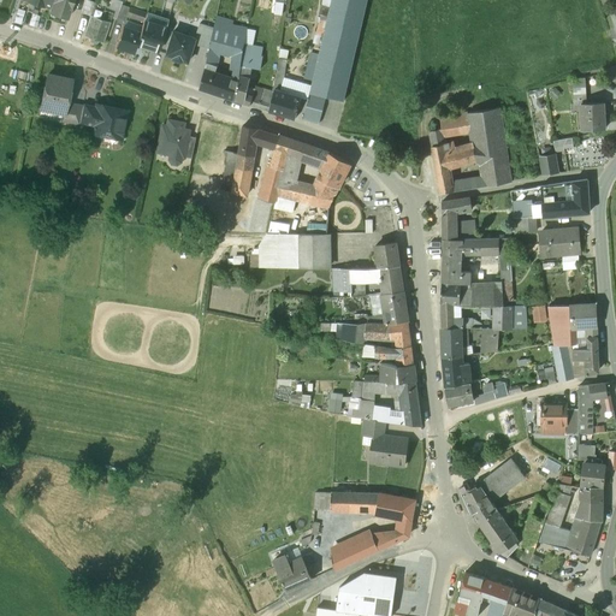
[(73,0),(53,0),(51,9),(51,11),(49,13),(67,19),(73,0)]
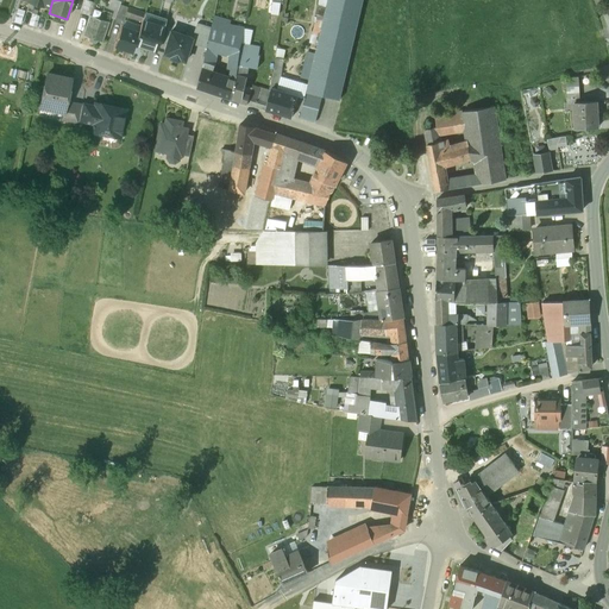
[(85,0),(81,13),(89,17),(94,4),(85,0)]
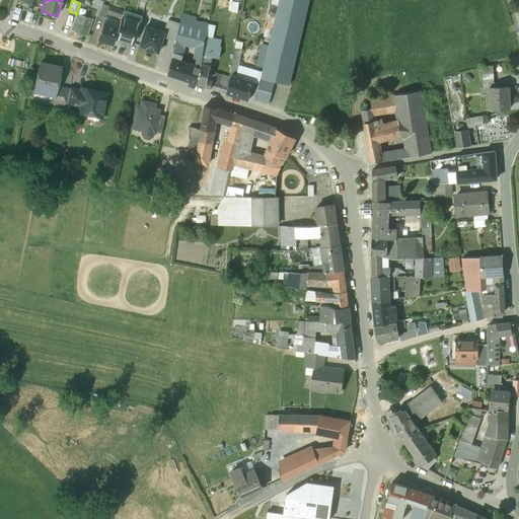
[(233,0),(232,10),(239,11),(240,0),(233,0)]
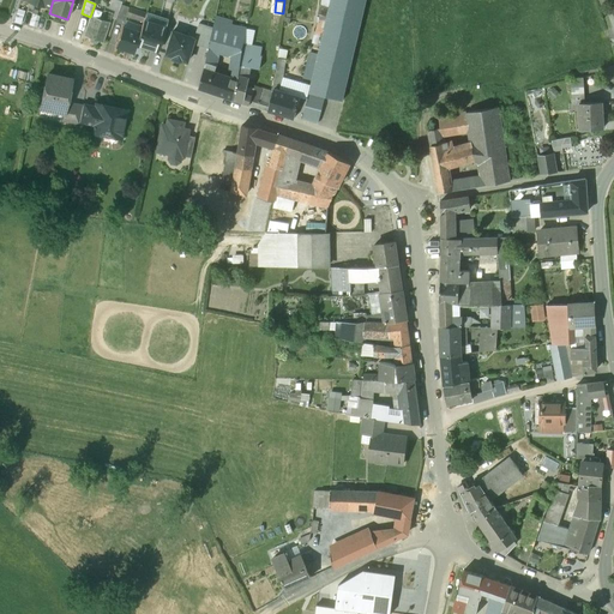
[(311,80),(307,95),(325,98),(342,103),(366,0),(330,0),(325,23),(317,56),(311,80)]
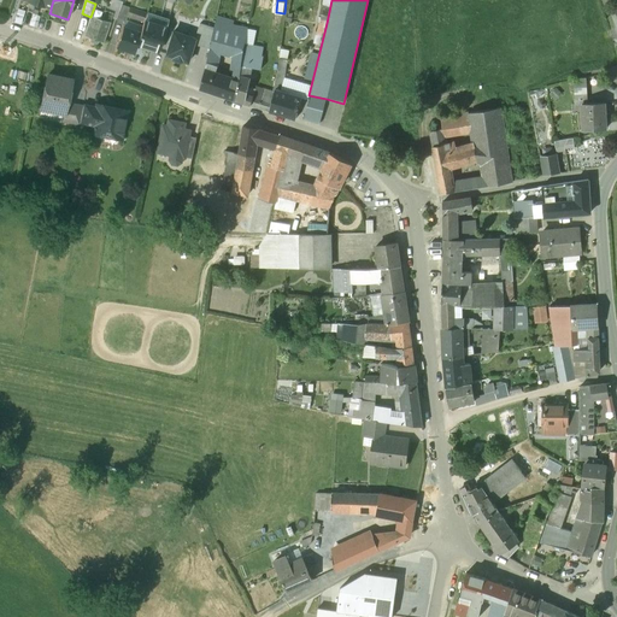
[(90,17),(90,18),(110,24),(113,13),(104,10),(105,6),(95,4),(90,17)]
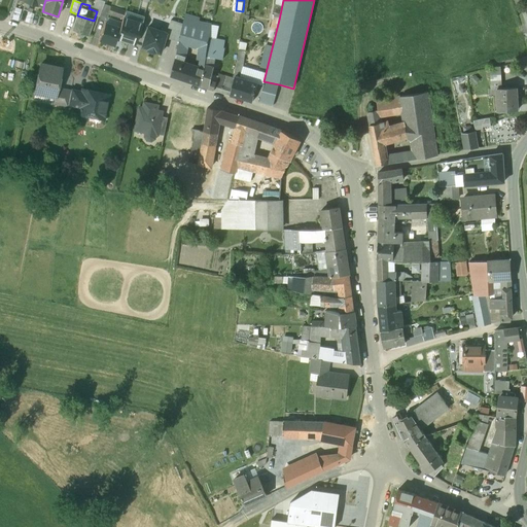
[(110,7),(102,4),(98,16),(107,19),(108,14),(110,7)]
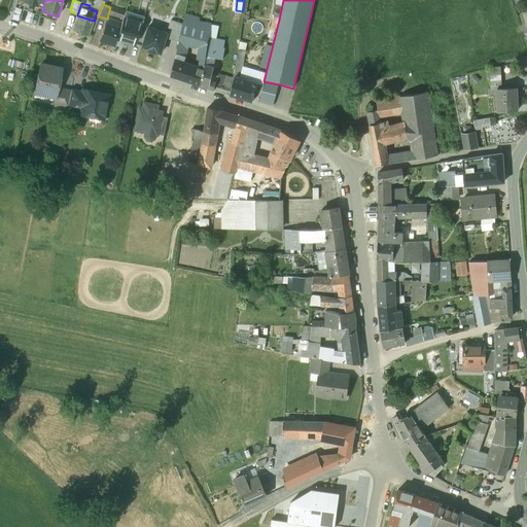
[(125,12),(110,7),(108,14),(123,20),(124,16),(125,12)]
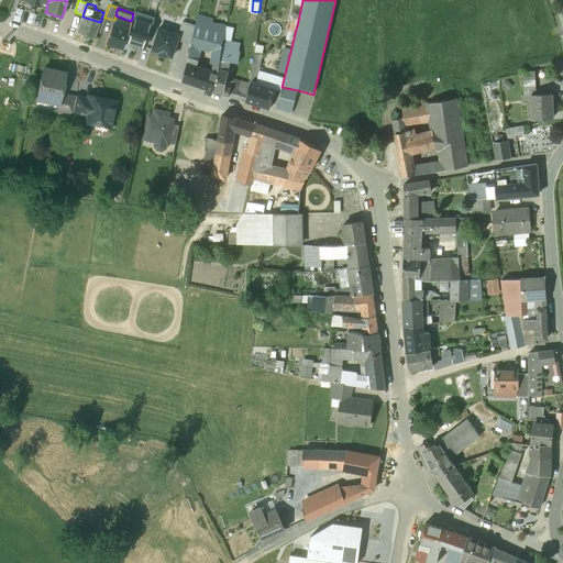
[(222,48),(225,34),(227,25),(217,23),(218,21),(213,20),(213,19),(198,14),(197,19),(196,25),(196,28),(192,40),(196,42),(201,44),(208,46),(214,47),(222,48)]
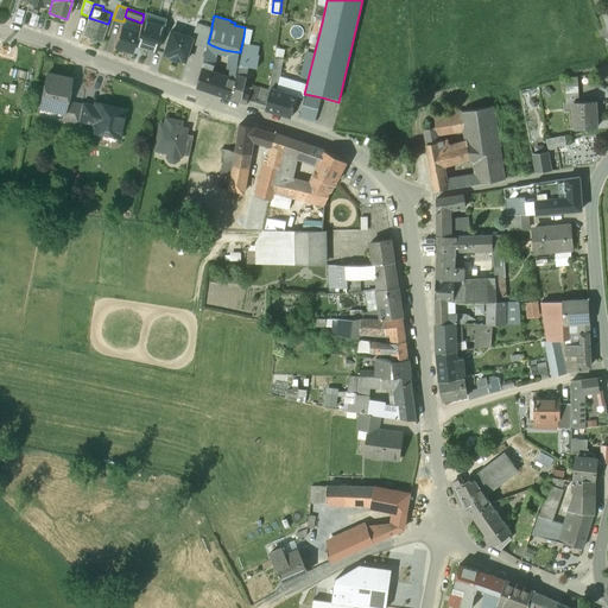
[(108,24),(89,18),(82,37),(101,43),(108,24)]
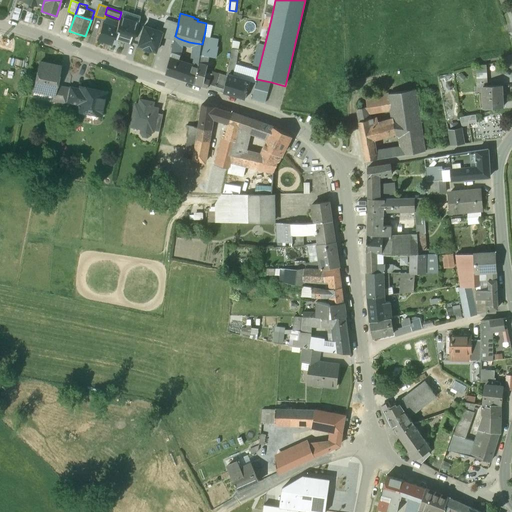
[(130,20),(120,16),(119,19),(116,27),(112,38),(130,44),(137,23),(130,20)]
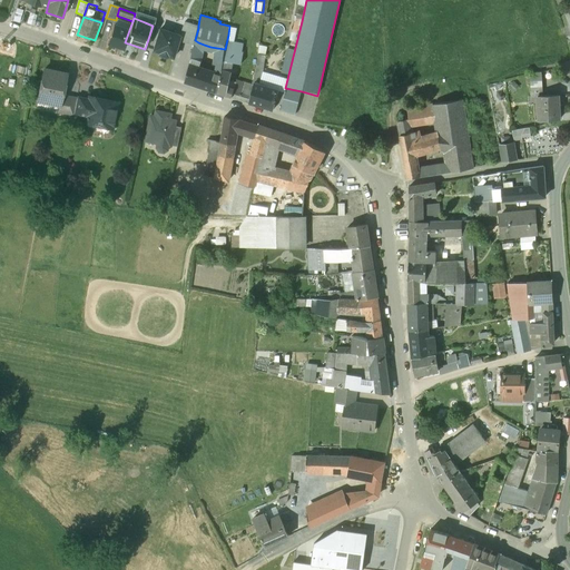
[(182,37),(179,41),(195,46),(195,42),(194,41),(195,40),(198,28),(198,26),(185,22),(180,37),(182,37)]
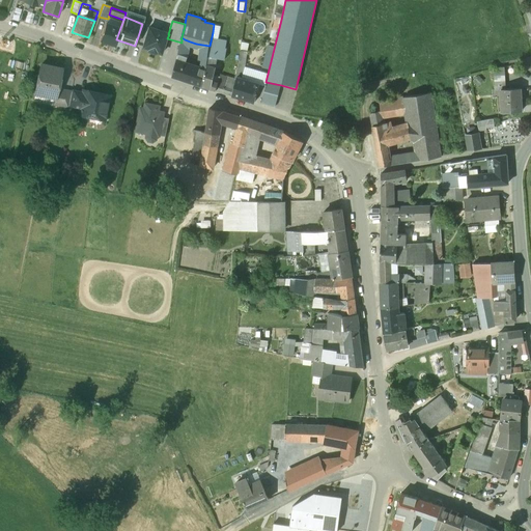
[(116,39),(120,28),(106,23),(99,42),(114,47),(116,39)]
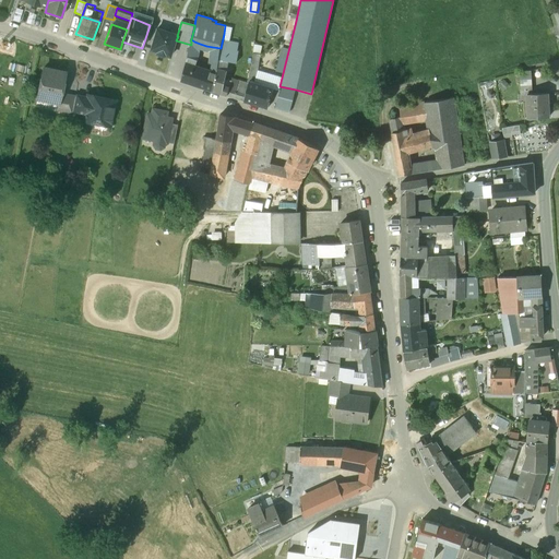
[(176,40),(178,36),(177,36),(157,30),(151,50),(157,52),(156,55),(164,57),(165,55),(171,57),(176,40)]
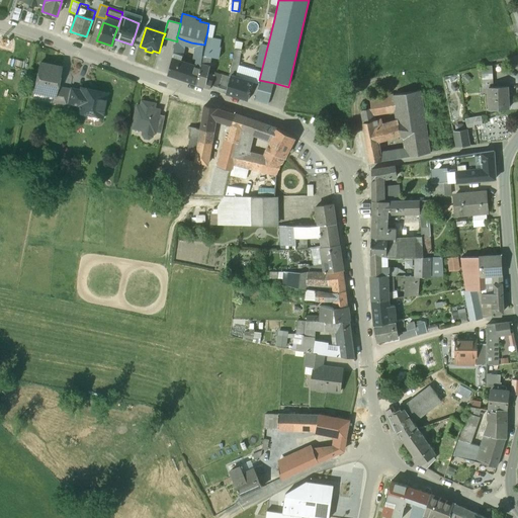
[(211,32),(207,31),(204,45),(204,48),(202,58),(209,59),(218,60),(219,50),(220,41),(210,39),(211,32)]
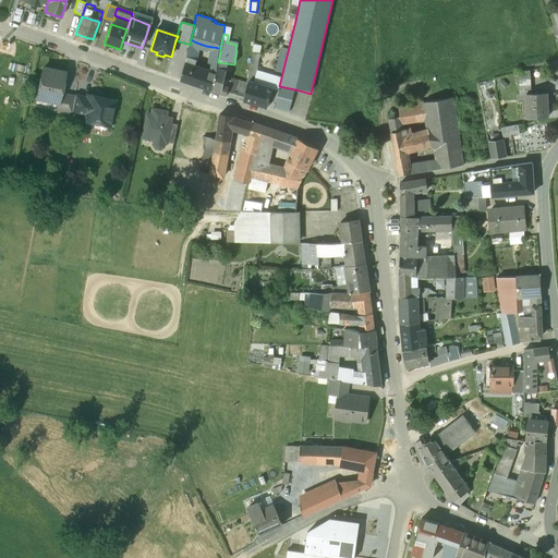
[(194,41),(191,39),(190,40),(191,41),(191,45),(189,55),(186,61),(185,68),(193,70),(199,44),(194,41)]
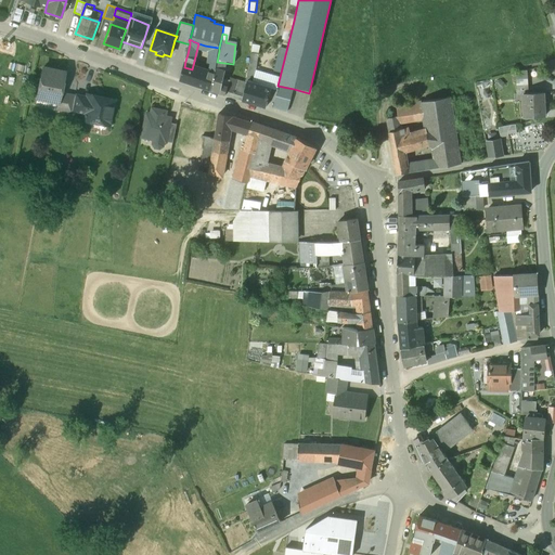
[(219,48),(211,47),(206,74),(215,77),(216,69),(217,62),(219,51),(219,48)]
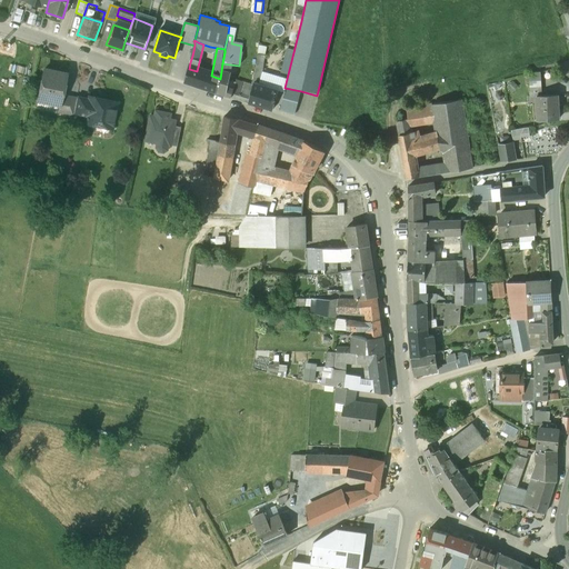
[(293,52),(286,51),(281,72),(288,75),(293,52)]
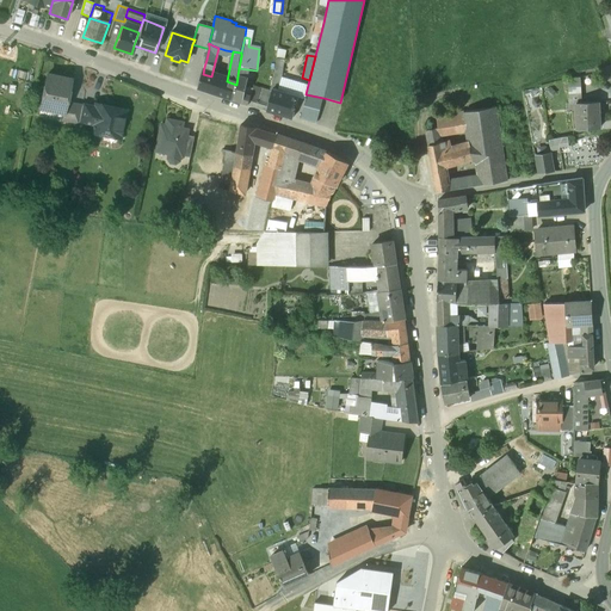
[(284,62),(276,61),(275,73),(273,75),(282,78),(284,62)]
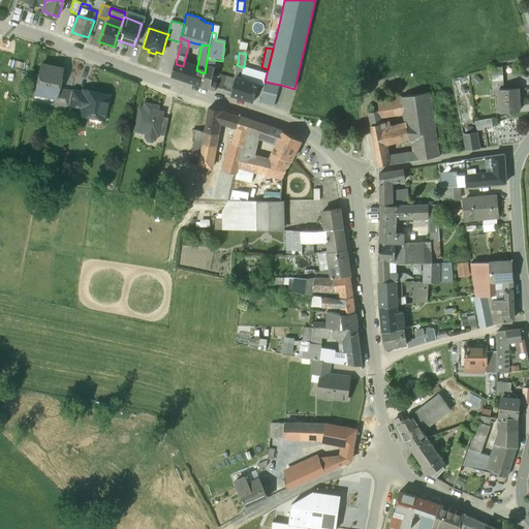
[(214,60),(207,59),(206,66),(213,68),(214,60)]
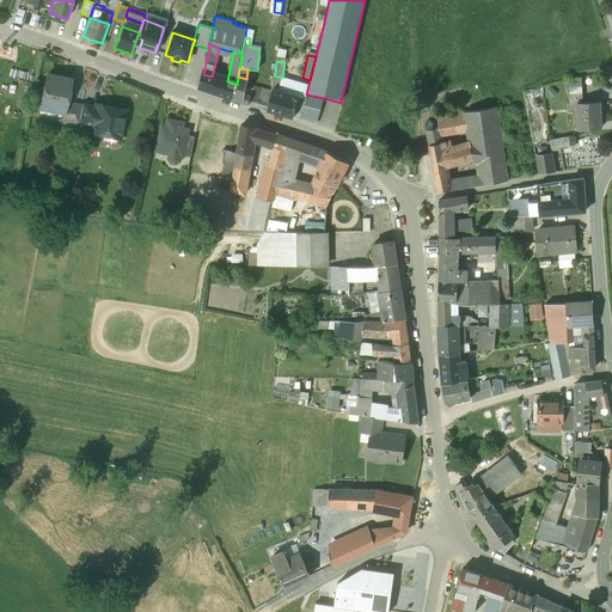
[(212,77),(203,74),(202,77),(199,90),(216,96),(220,80),(212,77)]
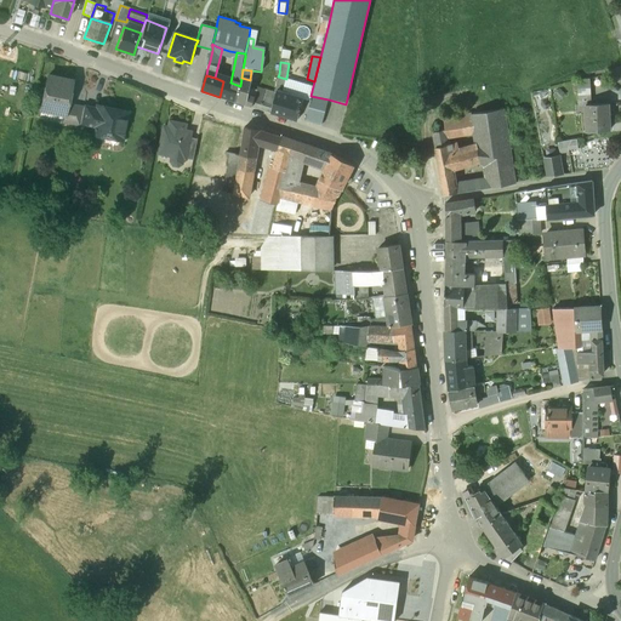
[(72,81),(47,77),(41,110),(64,115),(67,106),(72,81)]
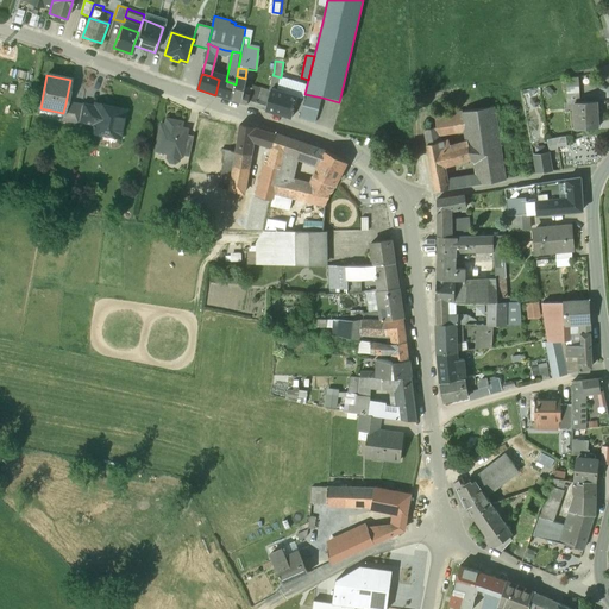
[(272,75),(271,87),(278,88),(280,88),(281,77),(272,75)]
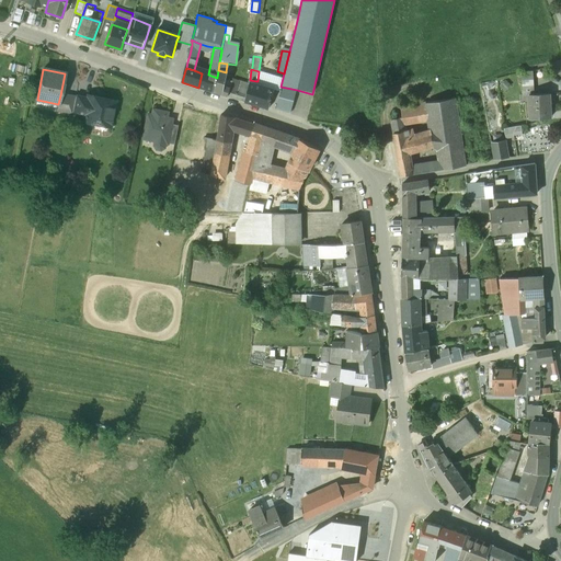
[(226,72),(218,70),(217,78),(213,93),(228,99),(232,84),(224,83),(226,72)]
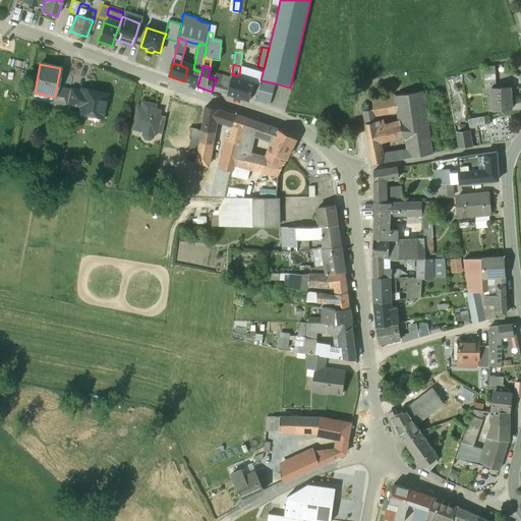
[(193,69),(187,68),(184,81),(197,87),(201,72),(193,69)]
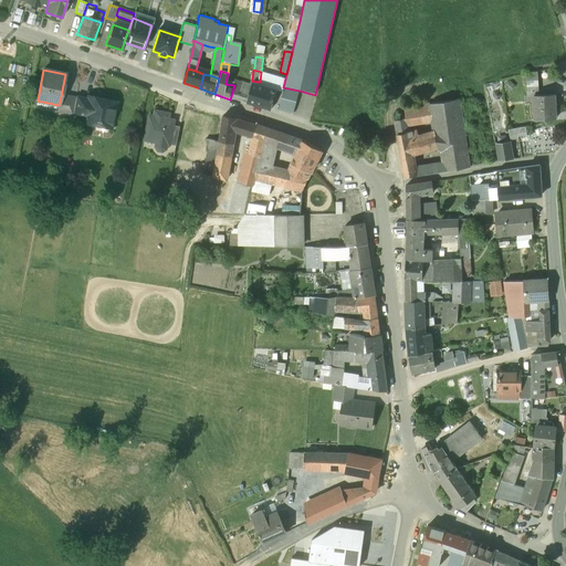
[(538,79),(527,80),(528,95),(534,95),(534,94),(540,94),(538,79)]
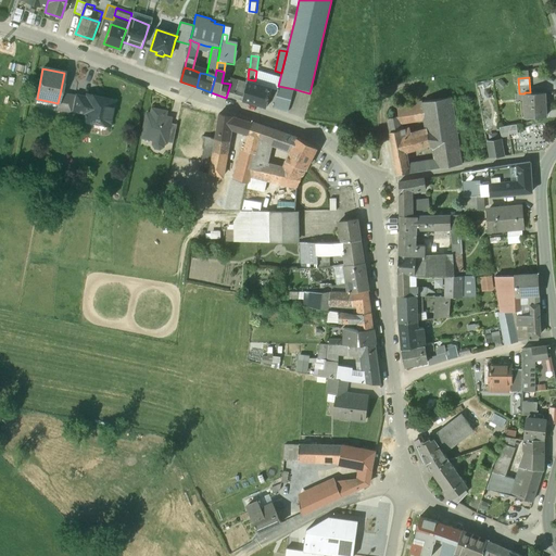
[(272,90),(253,85),(254,80),(248,79),(248,80),(247,84),(248,85),(247,87),(242,102),(266,110),(272,90)]
